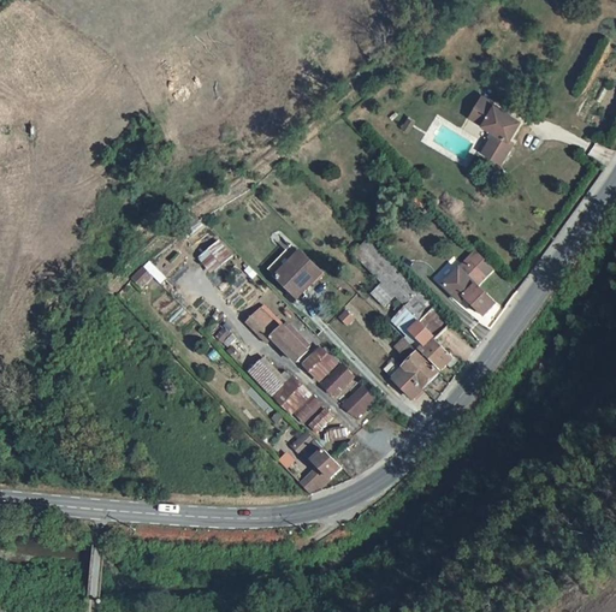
[(510,137),(521,119),(493,102),(493,104),(483,96),(471,114),(495,129),(481,149),(501,161),(514,140),(510,137)]
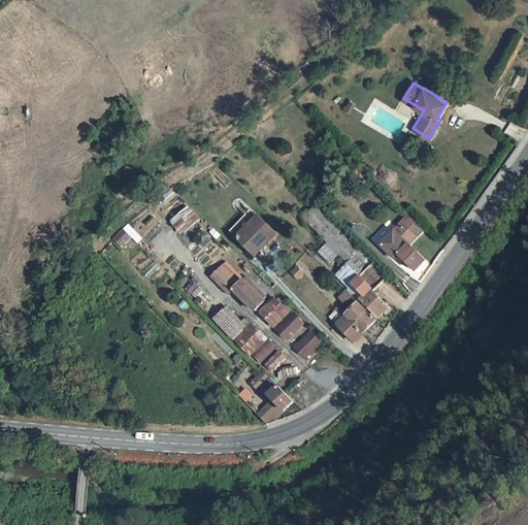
[(351,99),(344,108),(350,111),(357,103),(351,99)]
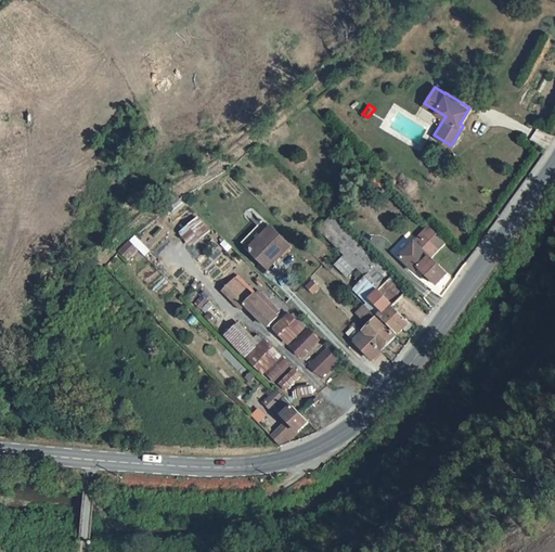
[(178,231),(191,244),(208,227),(195,215),(178,231)]
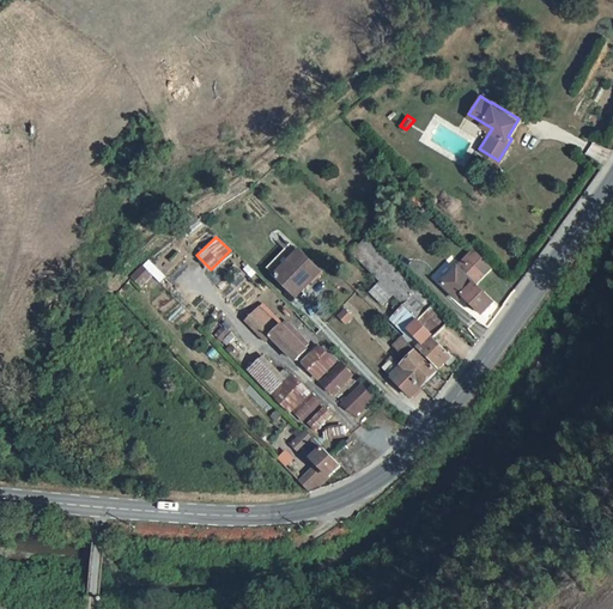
[(274,275),(295,297),(321,272),(301,250),(292,242),(266,267),(274,275)]
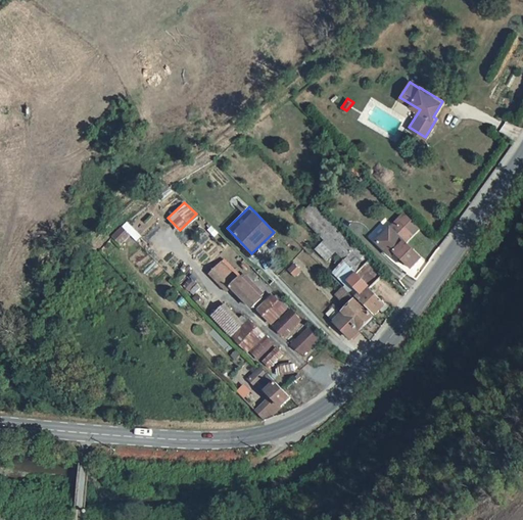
[(316,206),(303,219),(341,258),(351,269),(369,286),(372,289),(383,277),(316,206)]
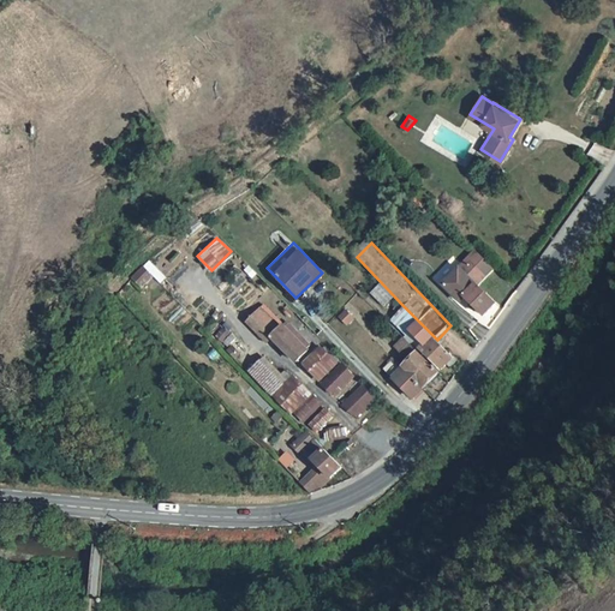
[(493,305),(475,288),(493,271),(473,251),(441,285),(458,303),(463,298),(481,317),(493,305)]
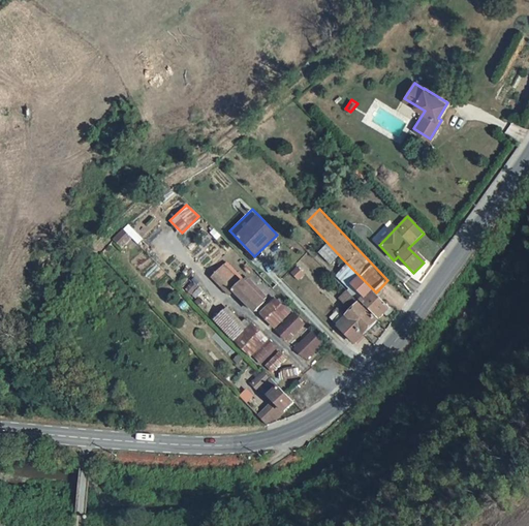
[(133,238),(123,226),(115,235),(125,245),(133,238)]
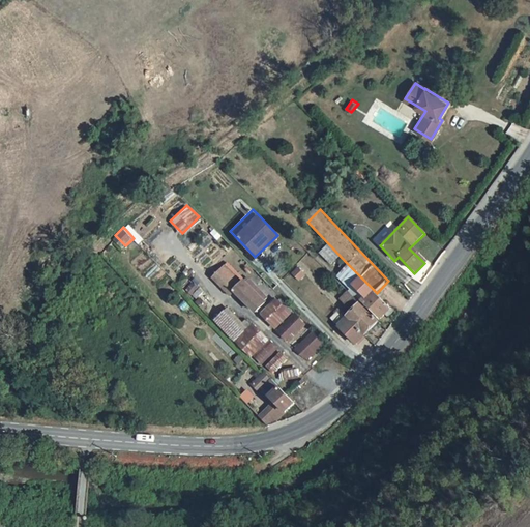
[(364,299),(371,292),(374,290),(356,272),(346,262),(343,266),(346,269),(337,277),(350,290),(353,287),(364,299)]
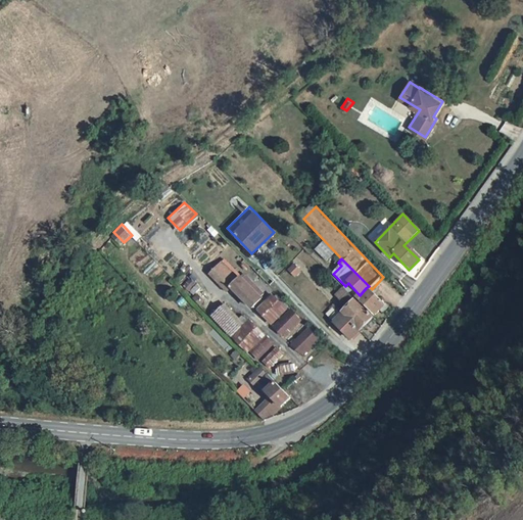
[(258,299),(249,290),(232,273),(221,261),(208,274),(210,276),(217,270),(226,279),(221,286),(225,290),(228,287),(249,309),(258,299)]
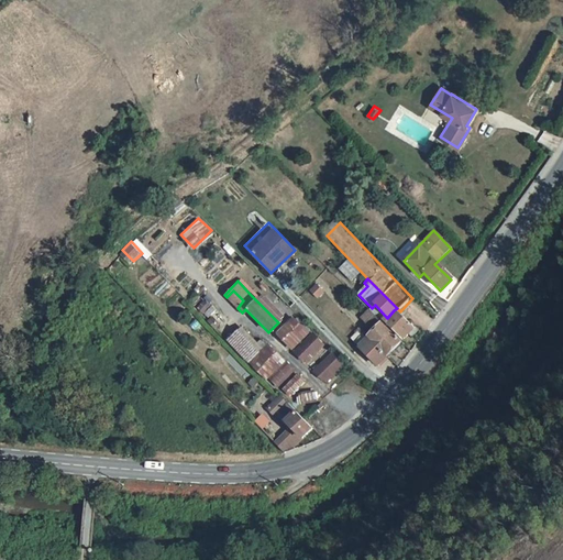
[(318,300),(324,295),(318,286),(310,294),(318,300)]
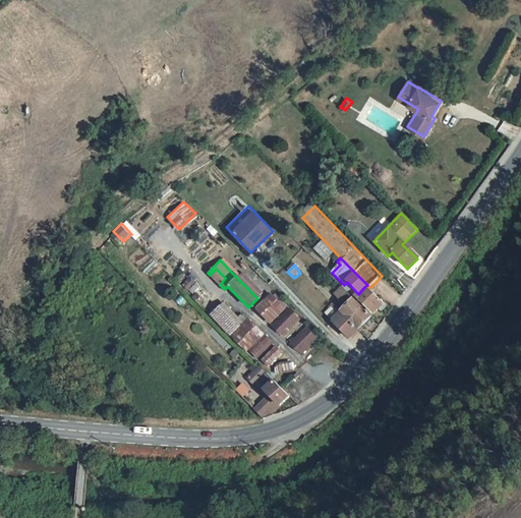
[(210,275),(220,285),(225,278),(216,269),(210,275)]
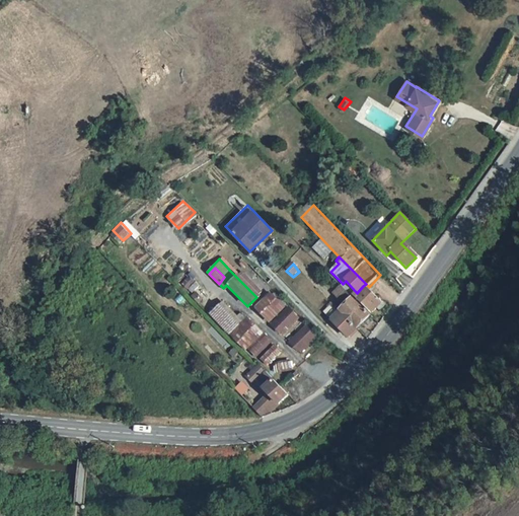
[(233,268),(230,271),(247,288),(250,285),(233,268)]
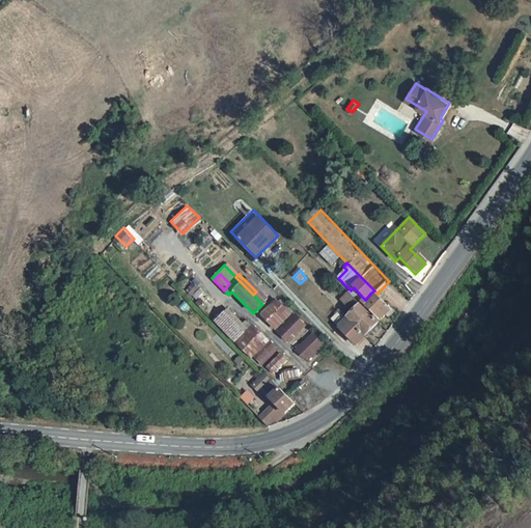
[(381,303),(371,293),(365,300),(362,302),(371,312),(381,303)]
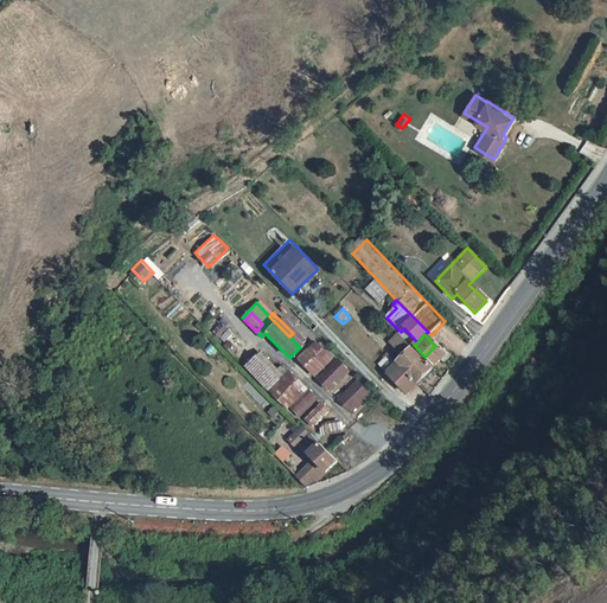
[(395,351),(404,341),(398,335),(388,345),(395,351)]
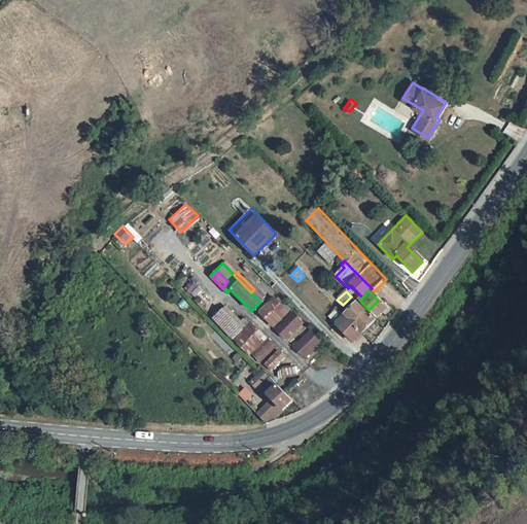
[(255,310),(271,326),(288,309),(273,293),(255,310)]
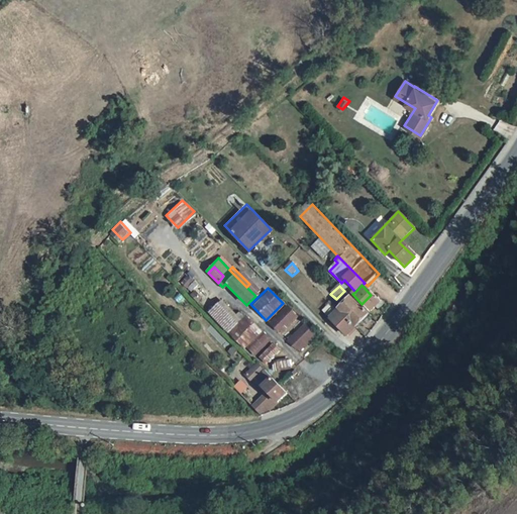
[(370,312),(379,303),(371,295),(362,304),(370,312)]
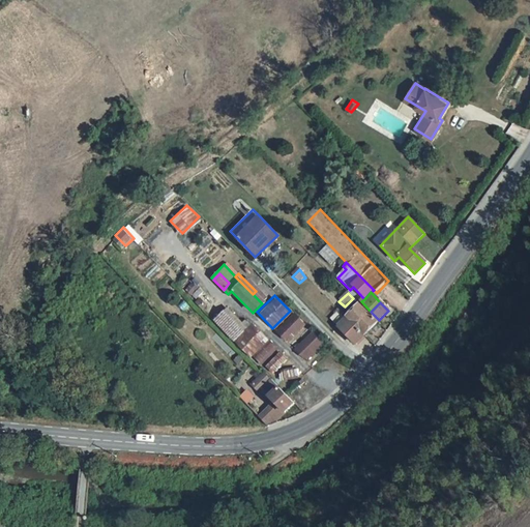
[(227,304),(213,317),(268,374),(286,356),(246,316),(241,320),(227,304)]
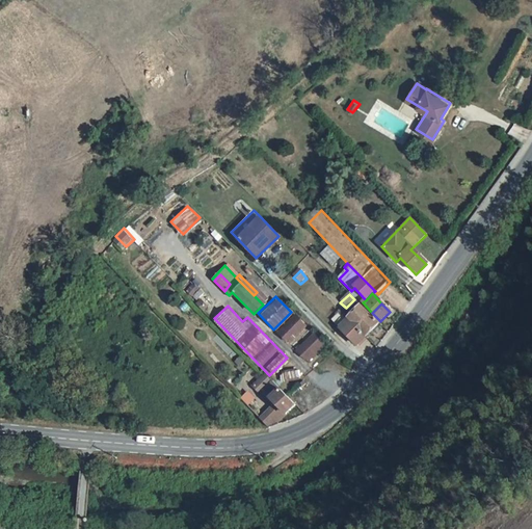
[(365,338),(378,324),(370,316),(361,307),(347,320),(365,338)]
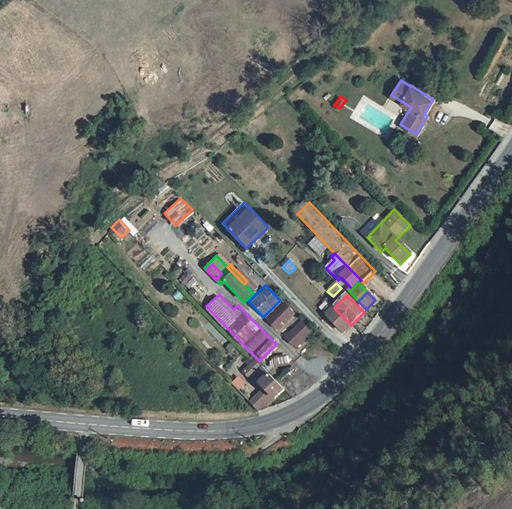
[(283,299),(265,317),(277,330),(295,312),(283,299)]
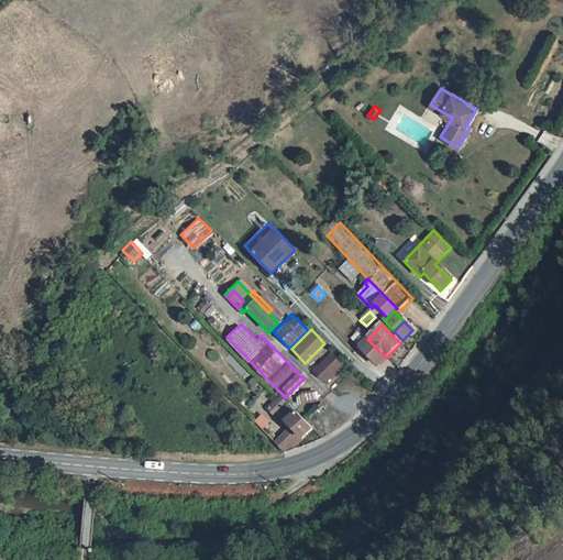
[(376,366),(386,358),(367,339),(357,348),(376,366)]
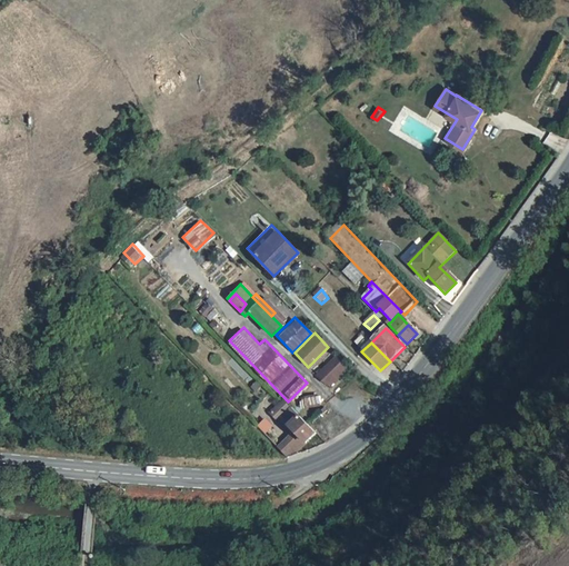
[(327,386),(347,368),(335,354),(313,371),(327,386)]
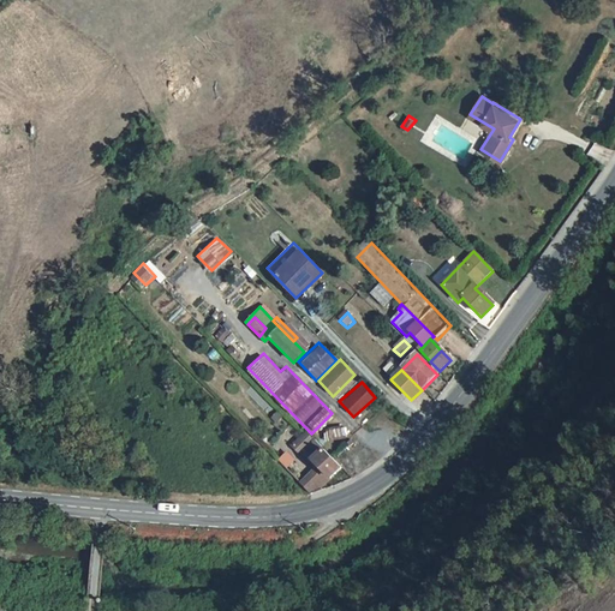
[(321,486),(340,468),(305,431),(290,448),(297,456),(302,451),(315,467),(300,483),(311,495),(324,490),(321,486)]
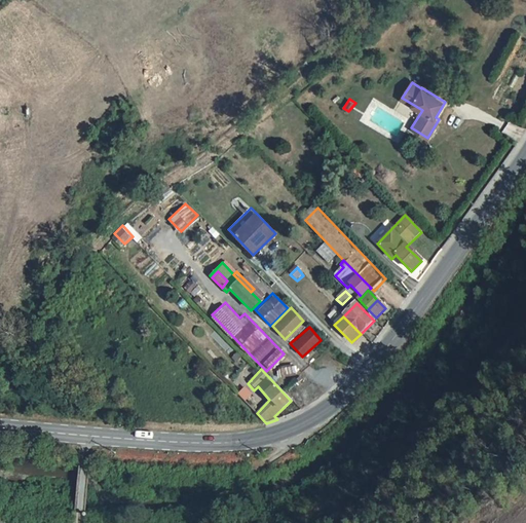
All buildings are outlined.
